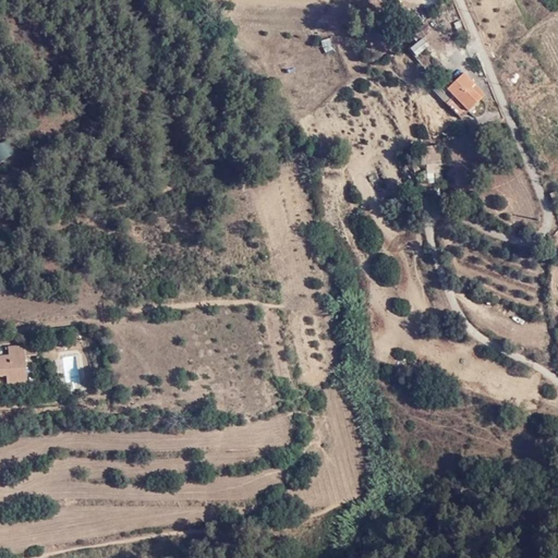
[(487,94),(466,71),(449,87),(444,83),(436,92),(462,119),(487,94)]
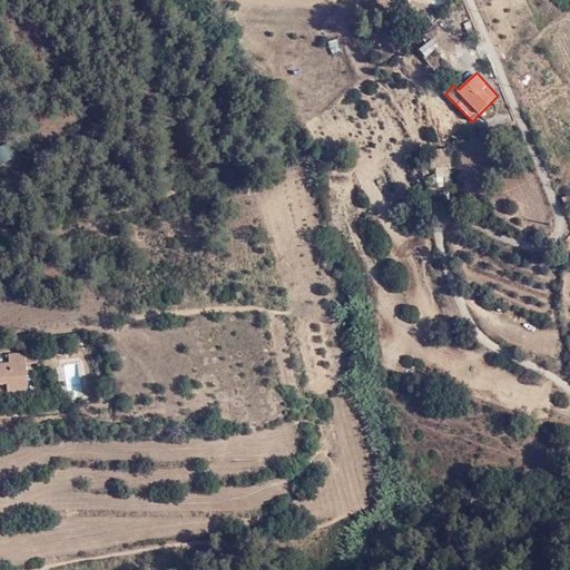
[(442,168),(449,168),(449,153),(434,153),(435,169),(442,168)]
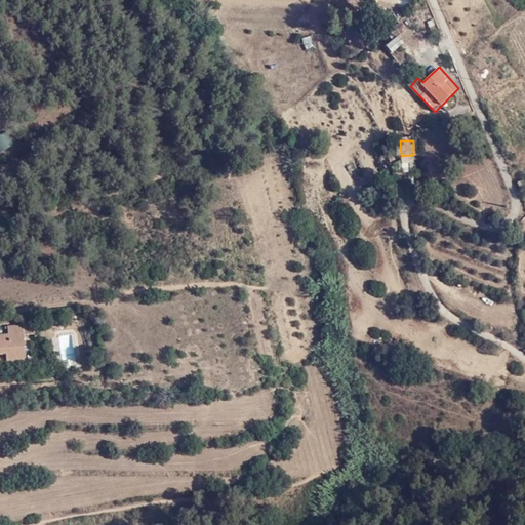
[(398,187),(393,175),(385,179),(390,190),(398,187)]
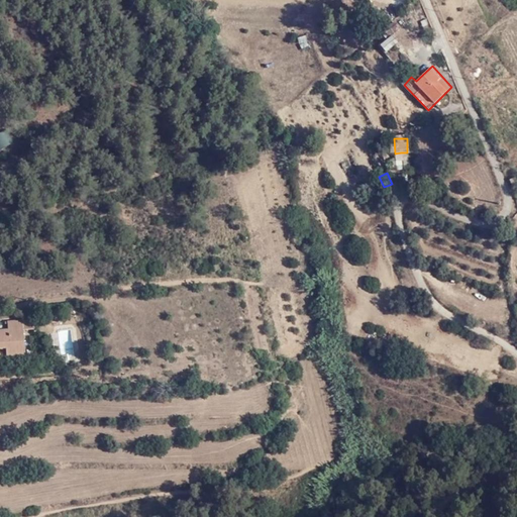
[(507,181),(510,189),(515,187),(512,179),(507,181)]
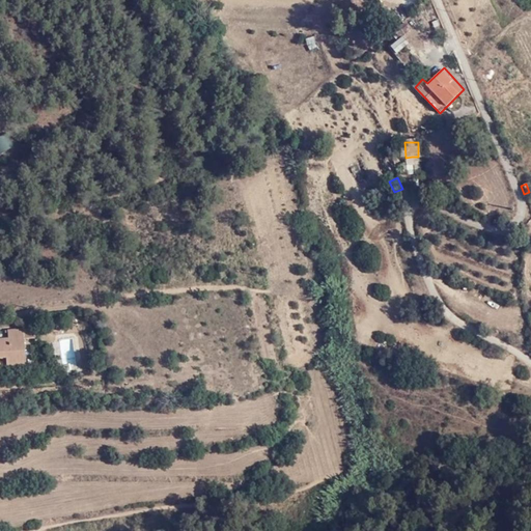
[(0,356),(6,356),(7,365),(27,363),(25,337),(34,336),(33,328),(8,330),(9,339),(0,340),(0,356)]
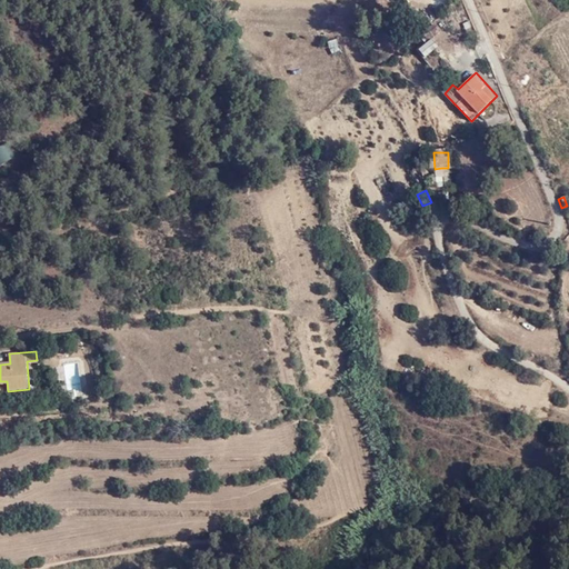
All buildings are outlined.
